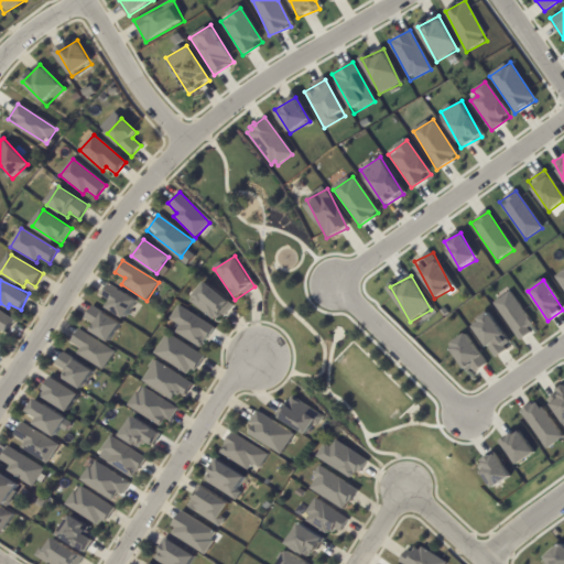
[(232,304),(205,282),(190,301),(217,323),(232,304)]
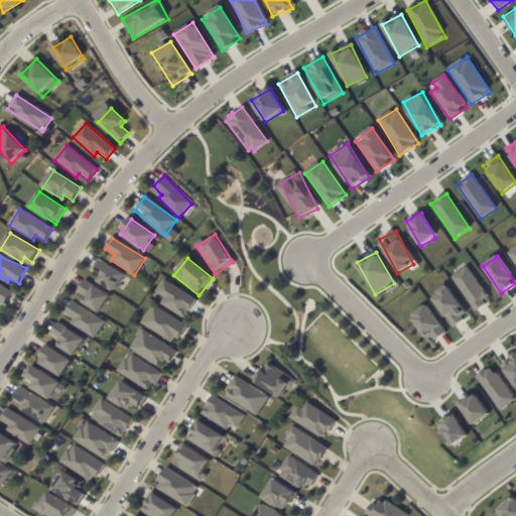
[(124,273),(98,260),(92,272),(100,276),(97,282),(115,291),(124,273)]
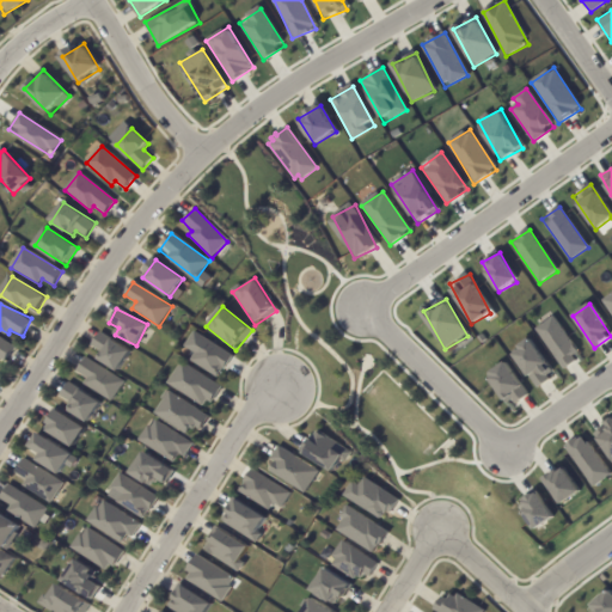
[(534,329),(562,368),(580,356),(552,317),(534,329)]
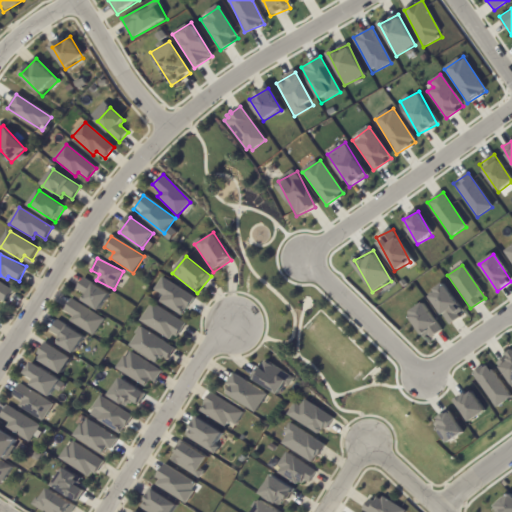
[(76,290),(86,296),(83,300),(100,310),(110,294),(83,278),(76,290)]
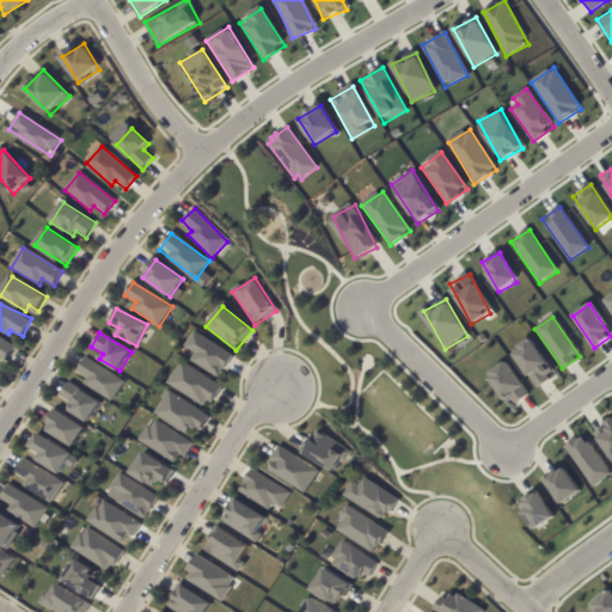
[(195,353),(189,362),(220,377),(232,353),(191,334),(184,348),(195,353)]
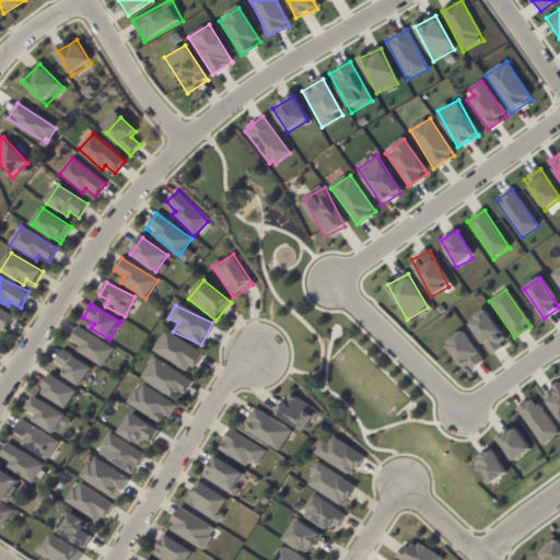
[(0,327),(6,330),(13,316),(0,308),(0,327)]
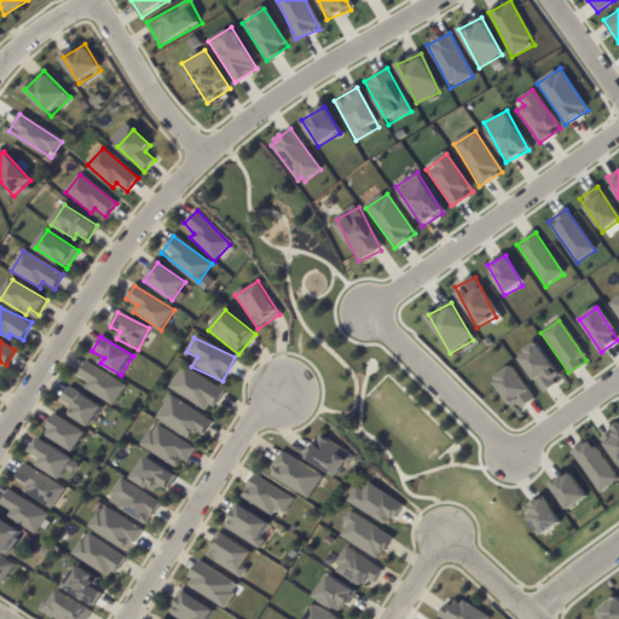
[(561,379),(536,343),(518,357),(542,392),(561,379)]
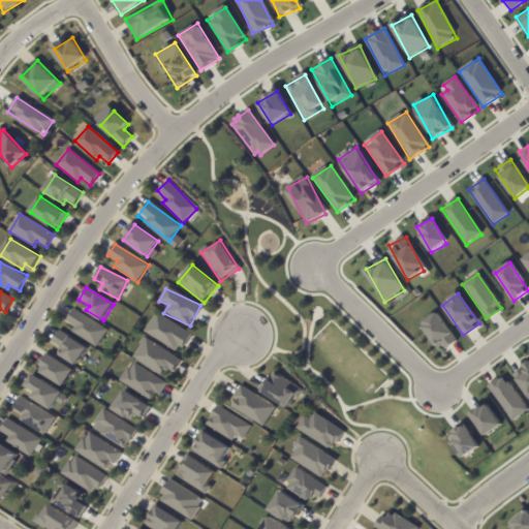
[(66,321),(75,327),(72,333),(96,347),(106,330),(73,309),(66,321)]
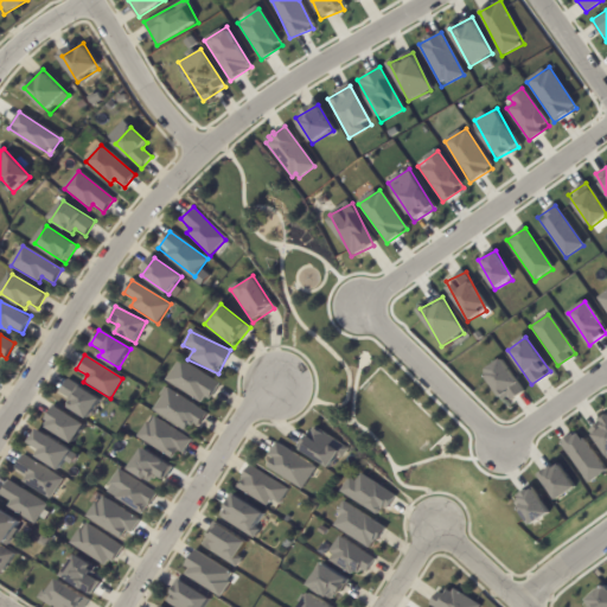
[(218,382),(178,359),(166,382),(205,404),(218,382)]
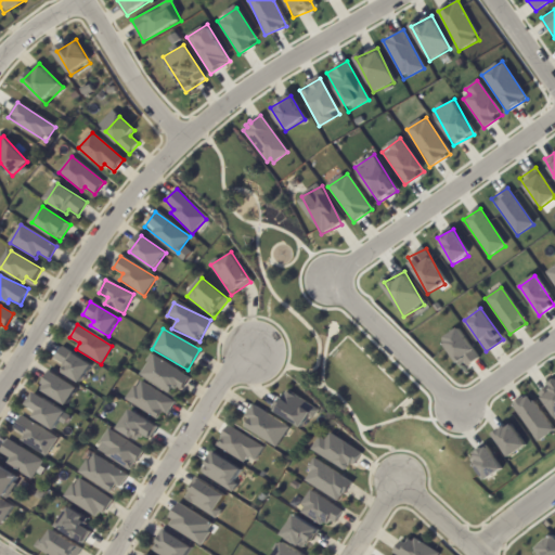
[(478,358),(459,328),(441,339),(461,369),(478,358)]
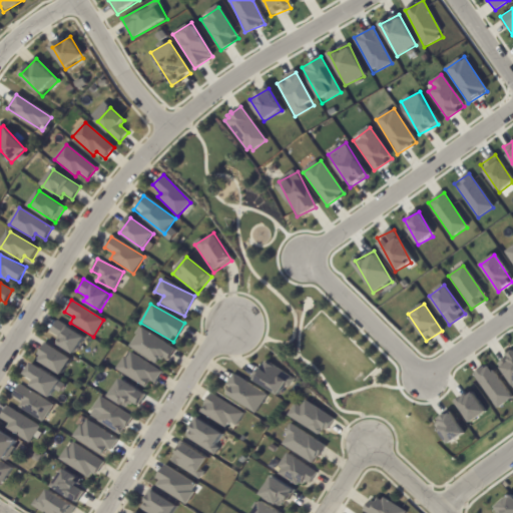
[(57,345),(76,354),(84,336),(56,322),(50,334),(60,338),(57,345)]
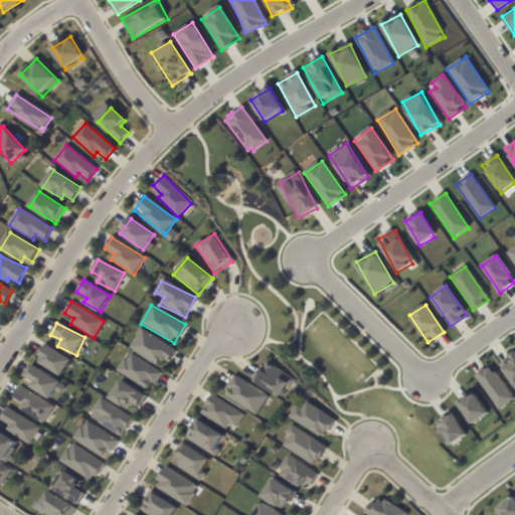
[(130,348),(158,365),(162,359),(168,362),(176,350),(141,329),(130,348)]
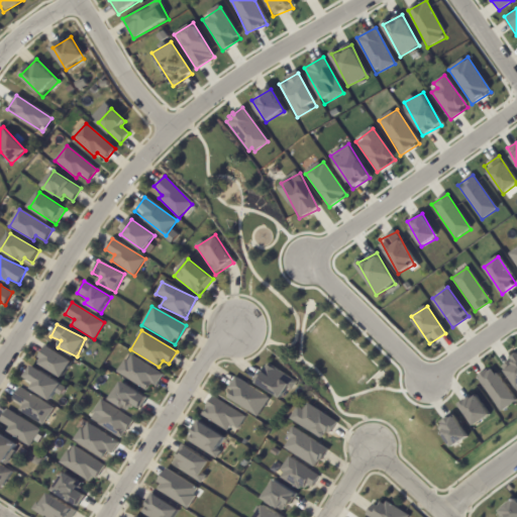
[(63,378),(72,360),(45,347),(37,364),(63,378)]
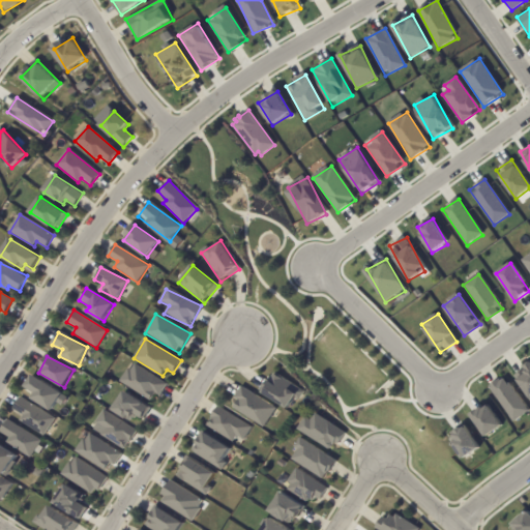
[(529,395),(516,376),(524,370),(522,366),(529,360),(529,395)]
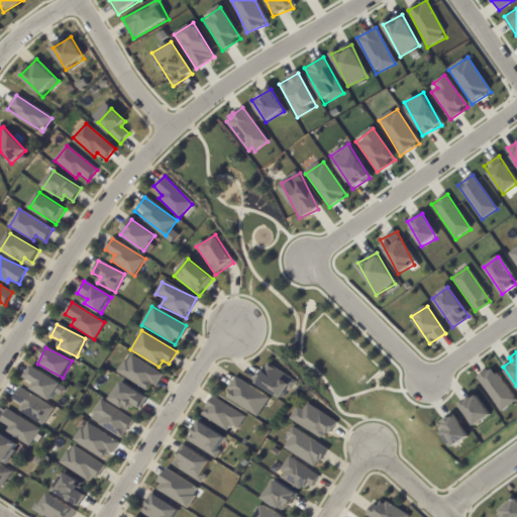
[(161,374),(129,354),(117,373),(149,393),(161,374)]
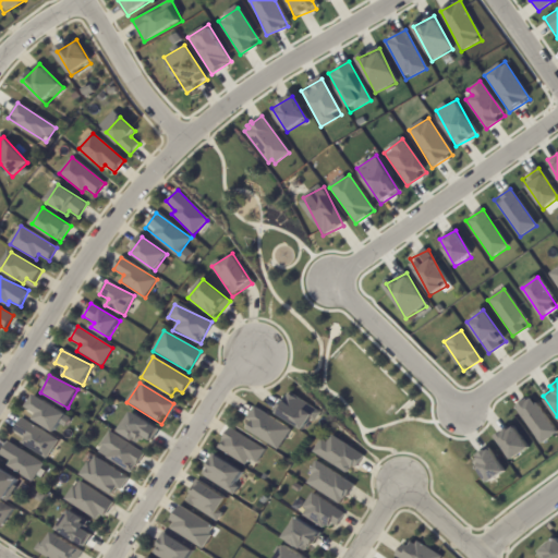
[(304,429),(310,420),(315,422),(320,411),(286,393),(275,414),(304,429)]
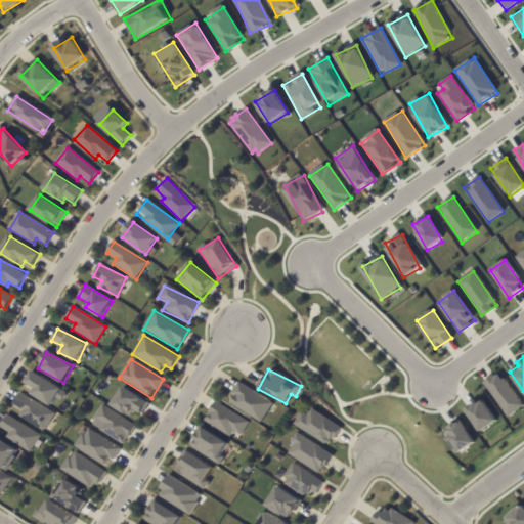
[(25,383),(35,389),(32,394),(51,406),(61,389),(32,372),(25,383)]
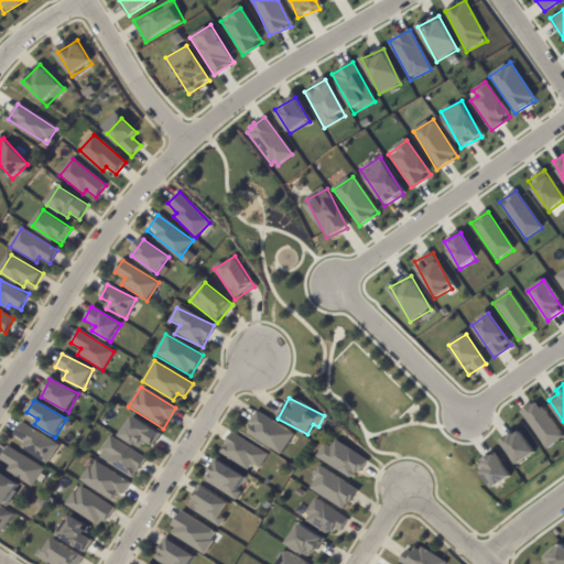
[(538,400),(521,412),(546,449),(563,438),(538,400)]
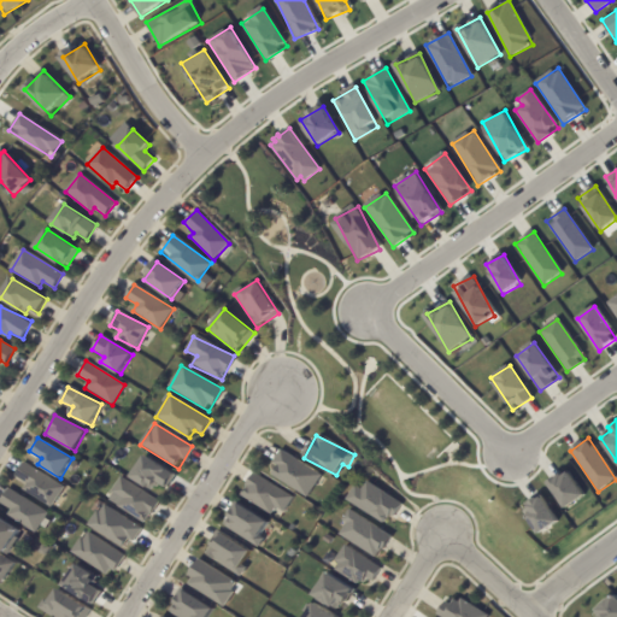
[(271,479),(310,497),(321,471),(278,453),(274,464),(276,466),(271,479)]
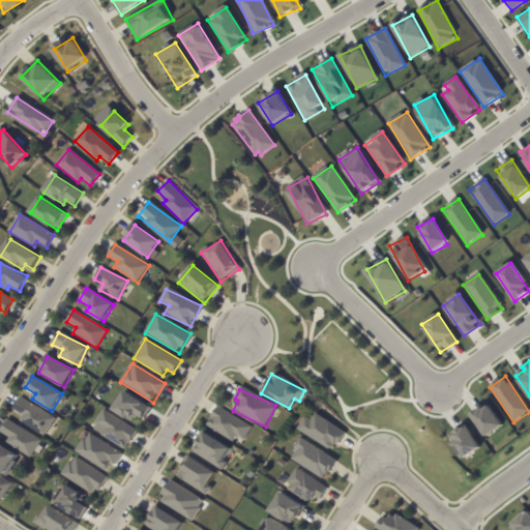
[(151,406),(122,393),(115,412),(133,420),(135,415),(145,419),(151,406)]
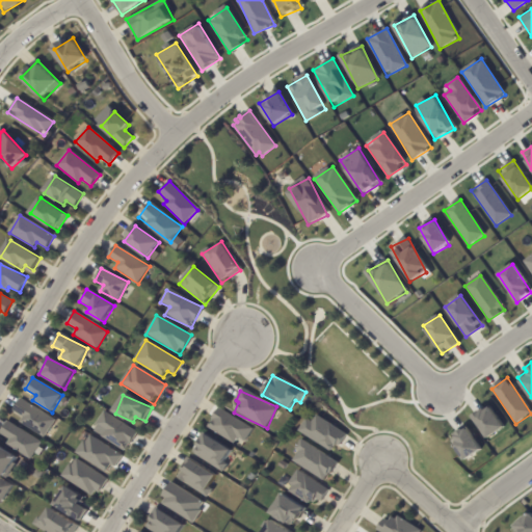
[(54,420),(20,398),(12,410),(22,417),(19,422),(43,437),(54,420)]
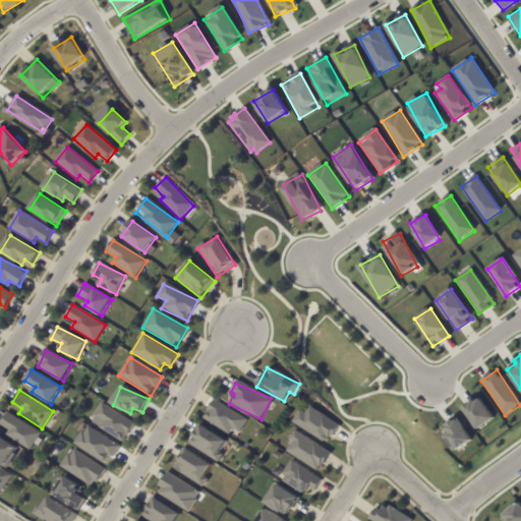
[(494,420),(480,398),(463,408),(477,430),(494,420)]
